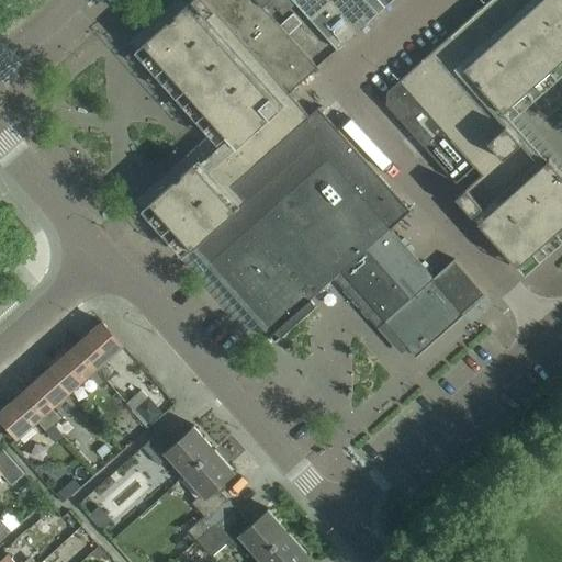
[(316,306),(310,299),(340,272),(385,322),(416,357),(417,356),(484,295),(485,295),(485,294),(454,259),(434,277),(390,228),(411,211),(318,108),(310,115),(289,92),(290,92),(235,31),(208,0),(190,0),(143,43),(226,136),(195,164),(193,161),(148,202),(192,249),(274,341),(316,306)]
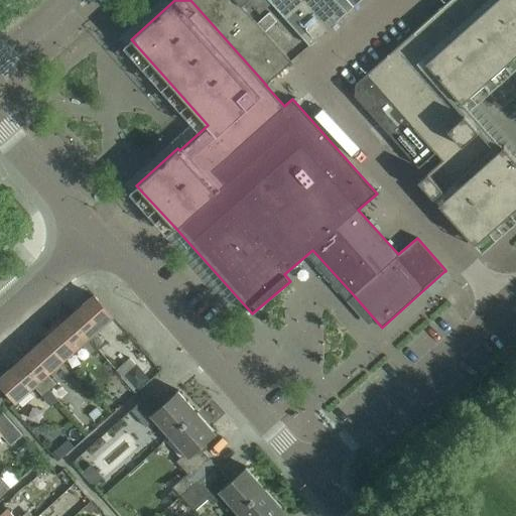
[(190,0),(216,28),(266,85),(291,61),(265,31),(277,21),(269,12),(256,23),(246,11),(236,0),(190,0)]
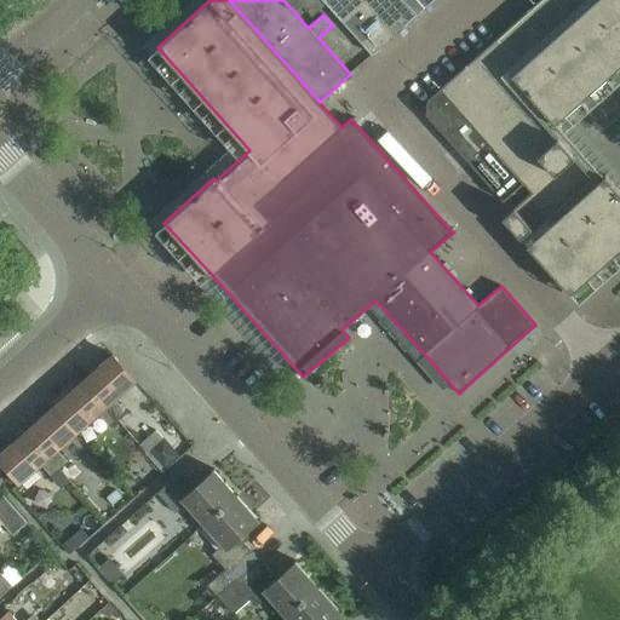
[(326,4),(327,4),(323,0),(283,0),(296,13),(304,7),(313,17),(326,4)]
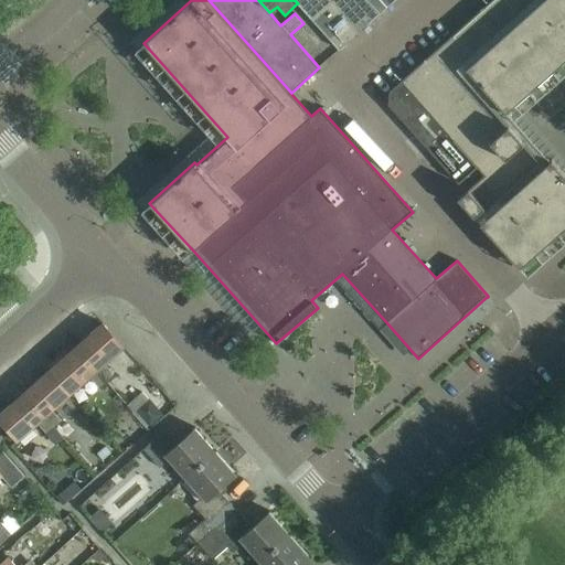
[(295,0),(298,3),(297,3),(339,50),(381,13),(369,0),(295,0)]
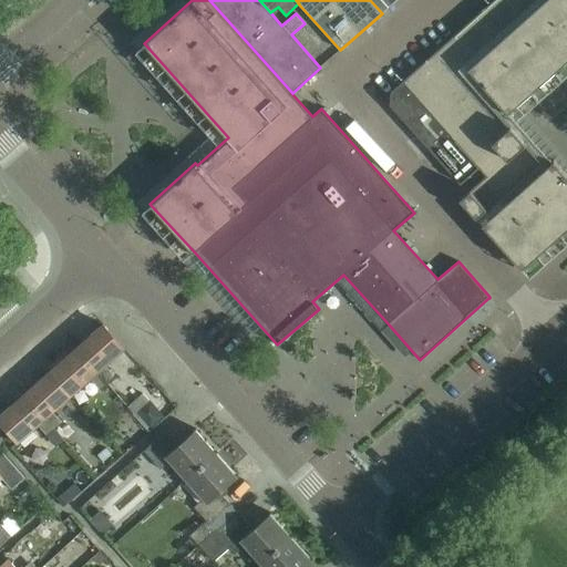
[(460,198),(522,268),(523,267),(566,228),(566,174),(554,160),(552,162),(507,113),(566,59),(566,0),(493,0),(390,92),(390,104),(461,184),(478,167),(486,175),(460,198)]
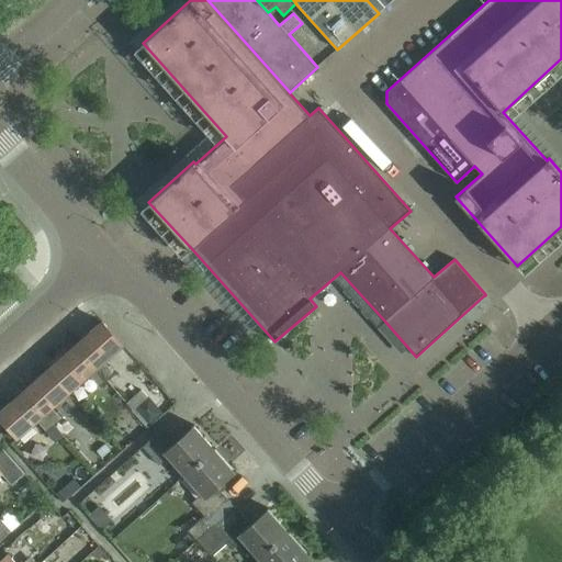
[(75,345),(105,379),(115,371),(111,366),(109,368),(104,362),(123,346),(102,321),(75,345)]
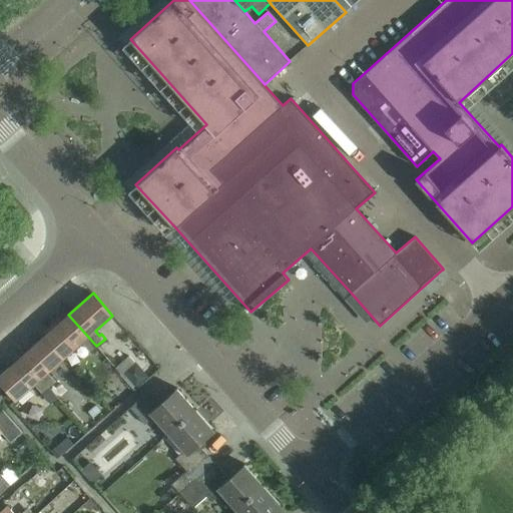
[(45,336),(64,358),(82,343),(86,348),(84,349),(88,354),(96,346),(68,315),(45,336)]
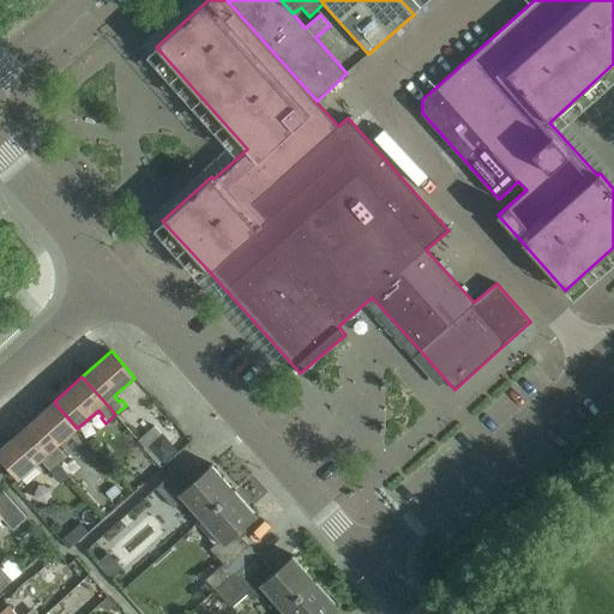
[(62,469),(70,477),(80,469),(64,450),(62,452),(56,446),(77,428),(54,402),(25,427),(62,469)]
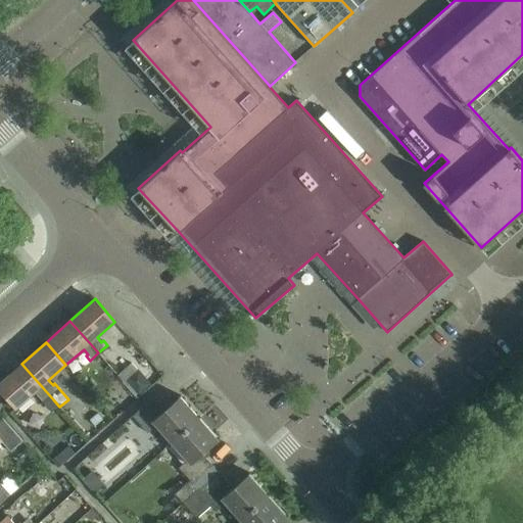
[(53,399),(21,364),(0,382),(0,388),(17,408),(35,392),(46,406),(53,399)]
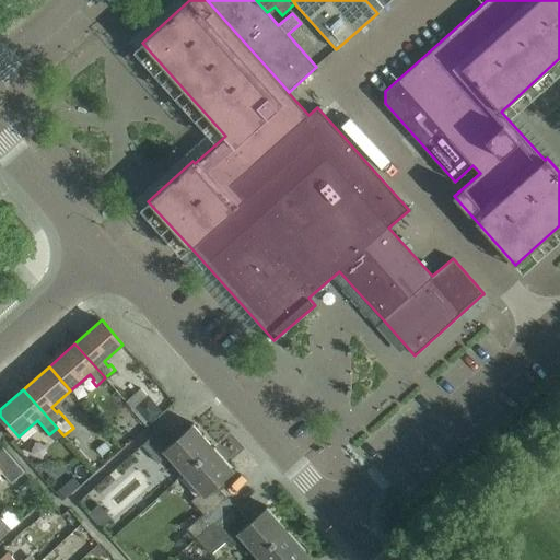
[(185,474),(214,447),(194,423),(175,440),(163,426),(142,445),(159,463),(168,455),(185,474)]
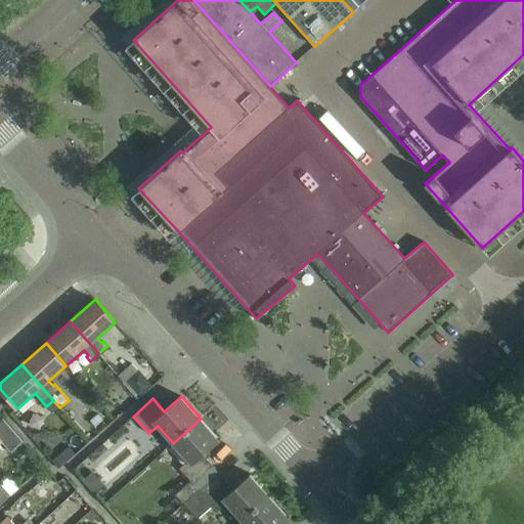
[(0,442),(2,441),(10,451),(23,441),(0,416),(0,442)]
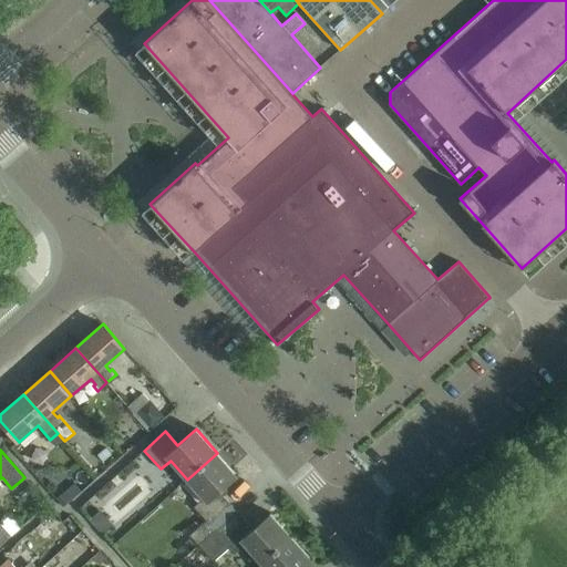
[(217,453),(187,480),(204,498),(194,507),(206,521),(191,535),(198,544),(215,529),(210,525),(232,506),(220,493),(238,476),(217,453)]
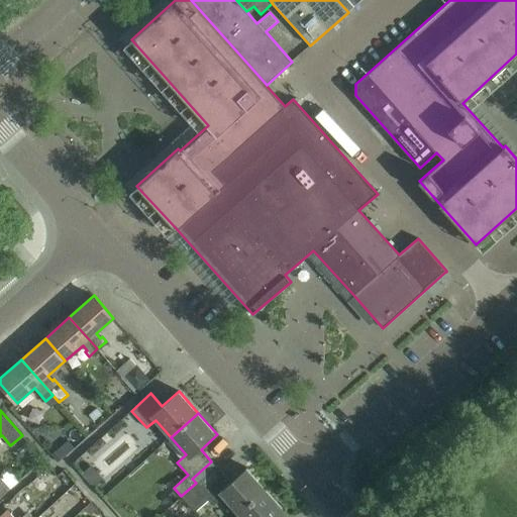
[(192,479),(196,483),(200,488),(219,471),(211,461),(192,479)]
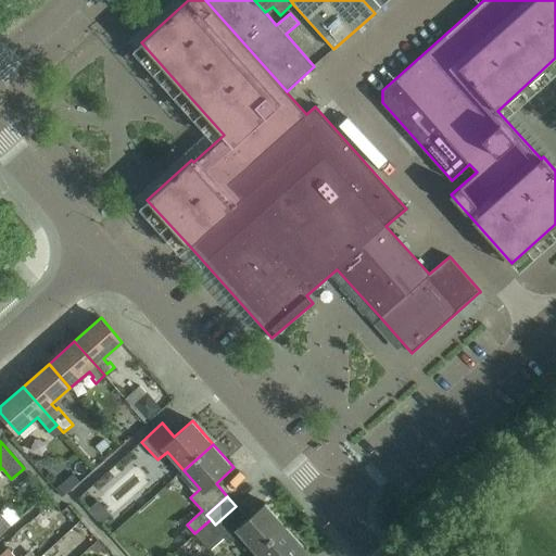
[(265,503),(248,518),(236,506),(215,525),(211,519),(194,533),(210,551),(226,536),(230,542),(240,534),(256,552),(286,526),(265,503)]
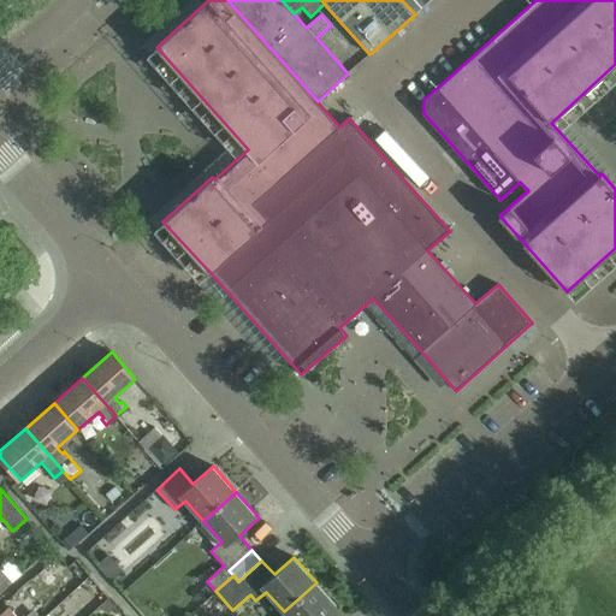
[(5,581),(19,593),(31,581),(18,568),(5,581)]
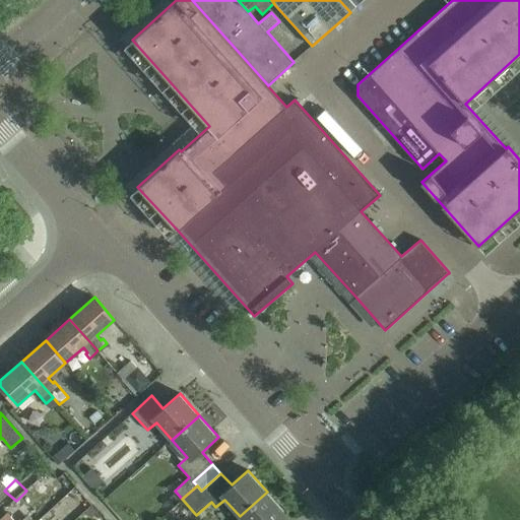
[(279,519),(286,514),(267,492),(240,516),(243,519),(279,519)]
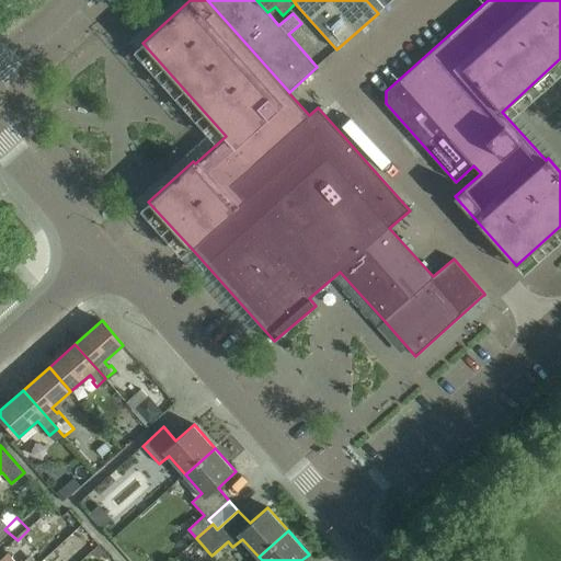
[(0,560),(39,560),(47,554),(39,546),(22,560),(14,560),(8,552),(0,559),(0,560)]
